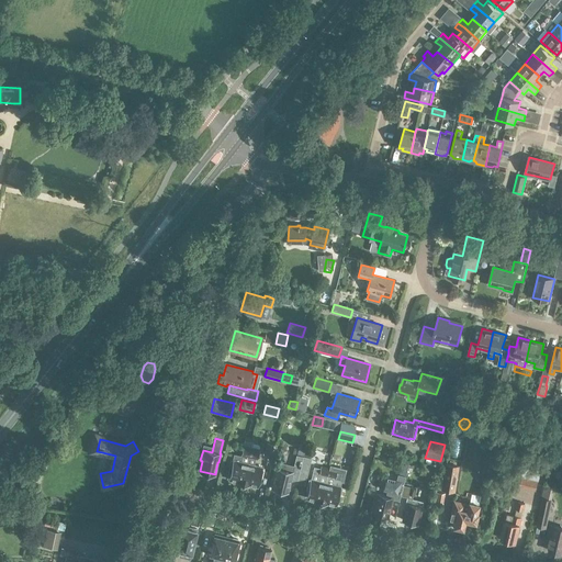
[(276,445),(267,442),(263,456),(272,458),(276,445)]
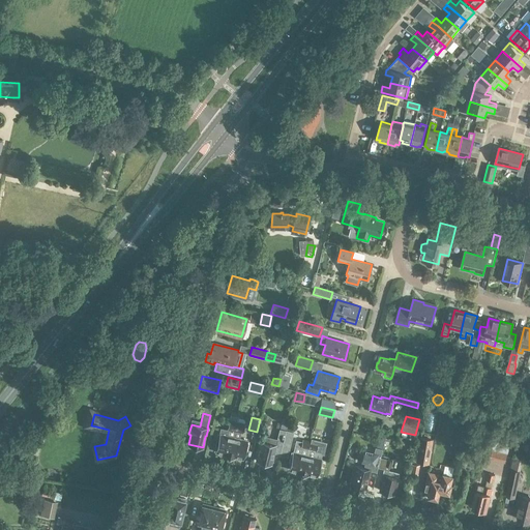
[(218,443),(216,451),(230,454),(238,421),(232,420),(230,419),(227,430),(229,430),(228,436),(228,437),(219,435),(218,434),(216,443),(218,443)]
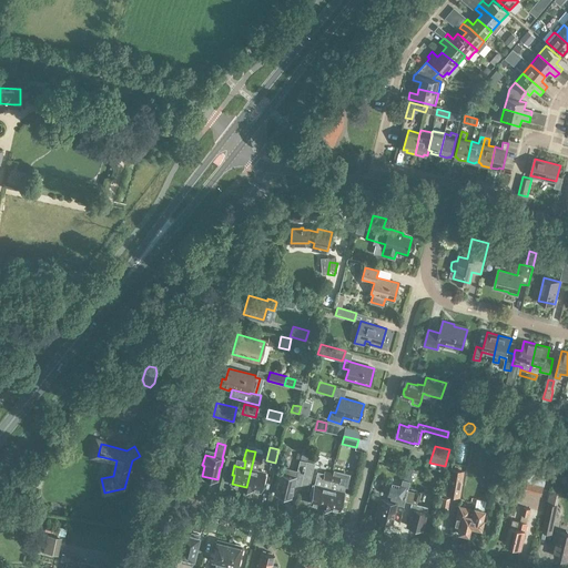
[(559,450),(554,473),(560,474),(566,452),(559,450)]
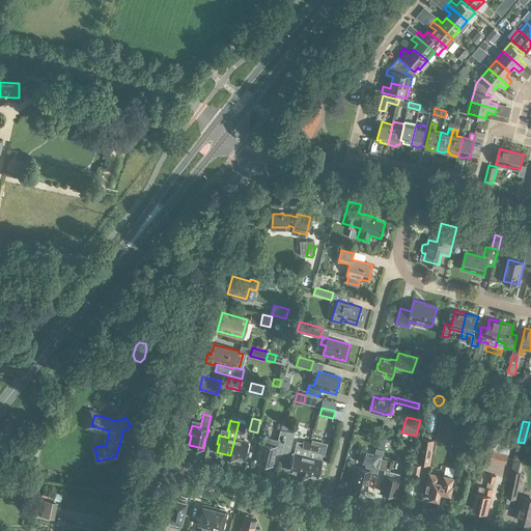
[(239,422),(230,455),(244,459),(246,450),(247,451),(249,442),(240,440),(241,439),(242,434),(244,435),(246,424),(239,422)]
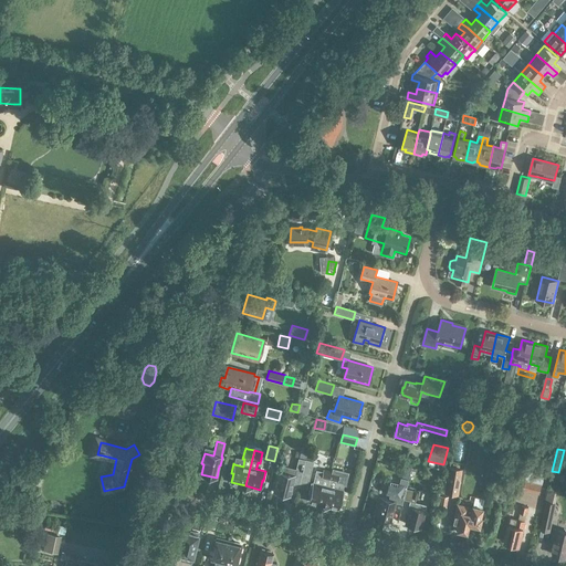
[(450,451),(449,462),(459,463),(460,452),(450,451)]
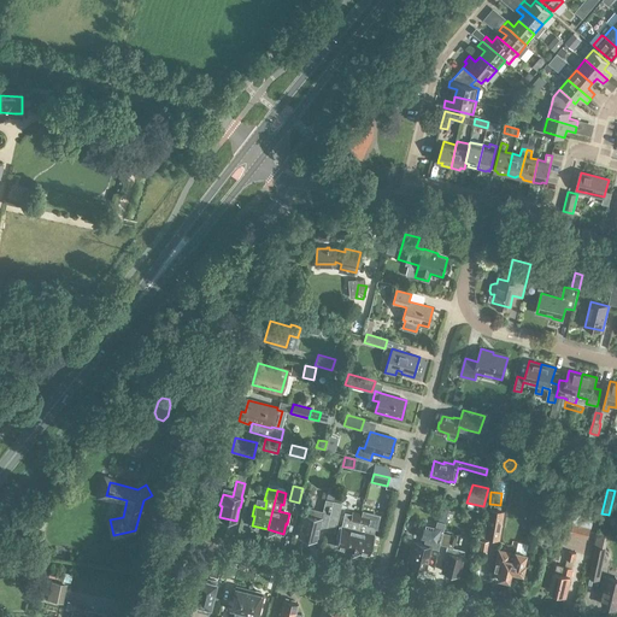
[(301,528),(299,538),(316,541),(318,529),(319,530),(319,528),(327,529),(328,522),(329,519),(333,501),(327,500),(323,516),(322,518),(304,513),(303,513),(299,528),(301,528)]
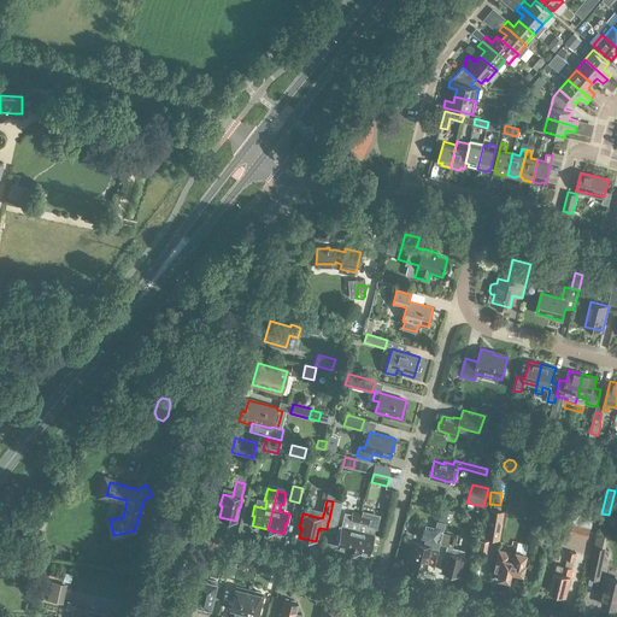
[(333,501),(329,519),(338,522),(342,504),(333,501)]
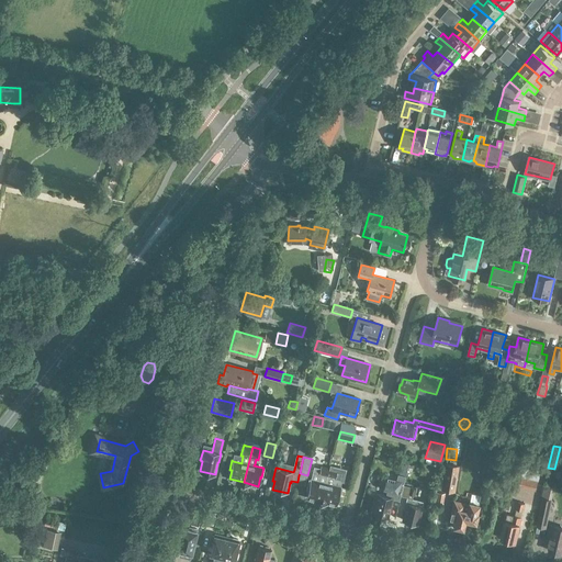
[(526,459),(521,476),(531,479),(539,480),(543,460),(534,458),(532,460),(526,459)]
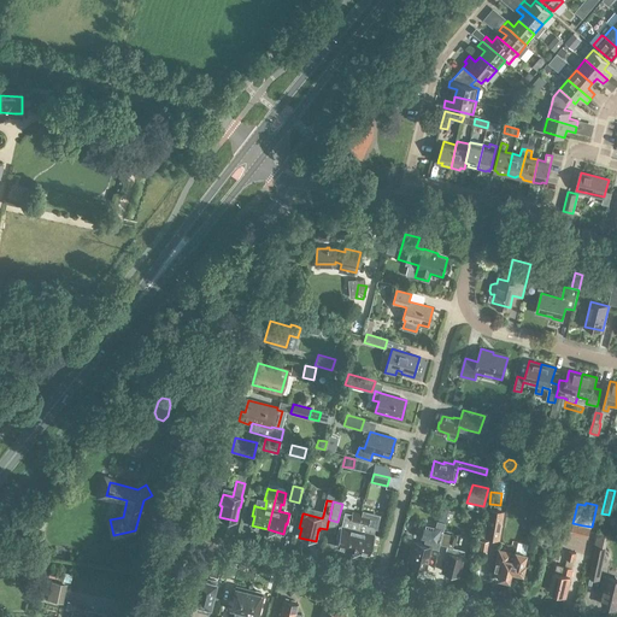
[(503,511),(489,509),(485,536),(498,539),(503,511)]
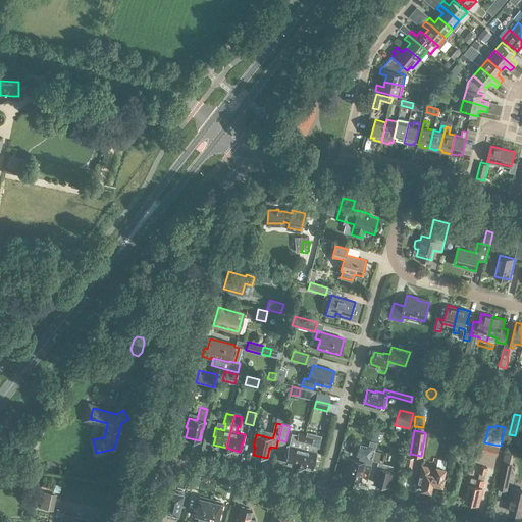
[(288,454),(285,462),(299,466),(303,448),(304,444),(306,434),(298,432),(298,433),(297,438),(296,437),(291,436),(289,446),(288,446),(285,454),(288,454)]
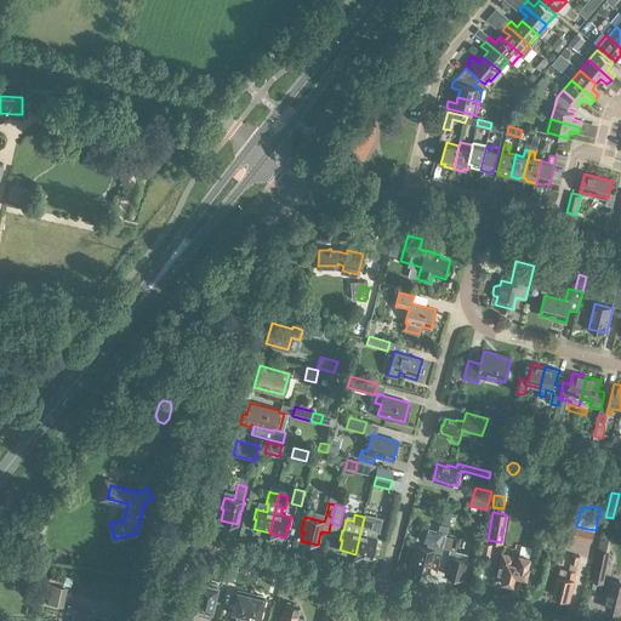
[(360,533),(355,554),(371,558),(374,548),(375,548),(377,539),(375,537),(377,531),(371,530),(374,519),(364,517),(362,528),(360,533)]
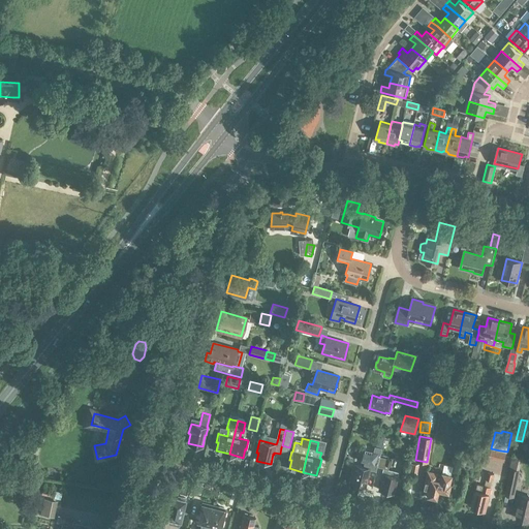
[(355,465),(351,483),(352,483),(353,485),(356,485),(358,485),(365,486),(367,476),(368,477),(370,469),(371,469),(372,465),(377,467),(380,457),(382,447),(378,447),(374,446),(373,452),(367,450),(365,461),(364,462),(363,467),(355,465)]
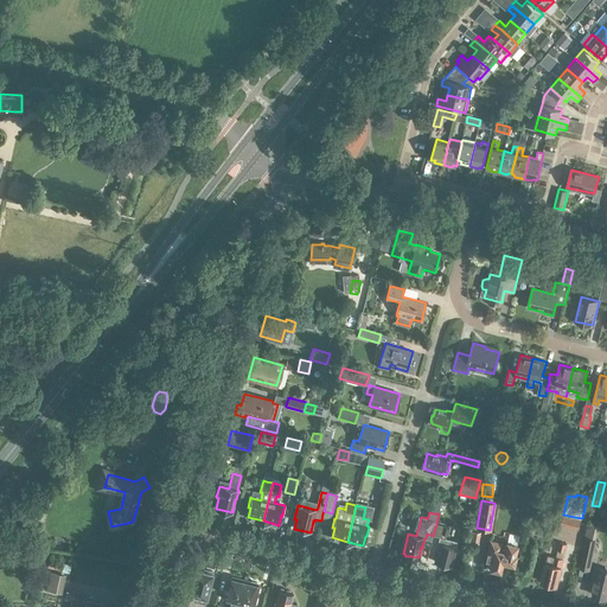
[(563,515),(561,525),(572,528),(574,517),(563,515)]
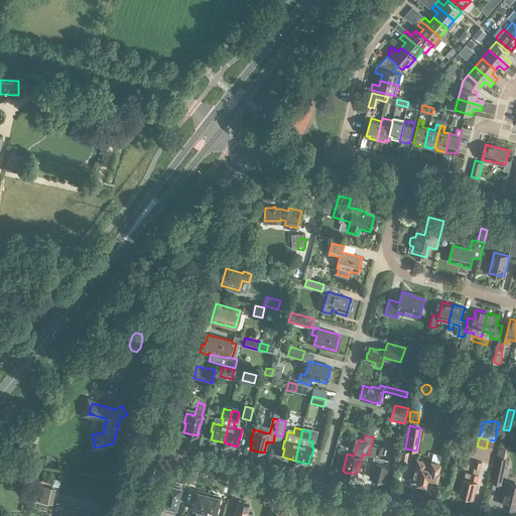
[(499,457),(493,482),(501,484),(507,459),(499,457)]
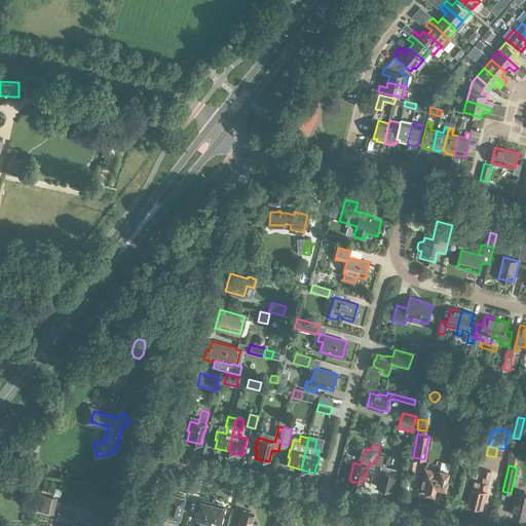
[(379,478),(377,487),(390,490),(395,474),(396,470),(385,467),(382,466),(381,471),(380,471),(378,478),(379,478)]
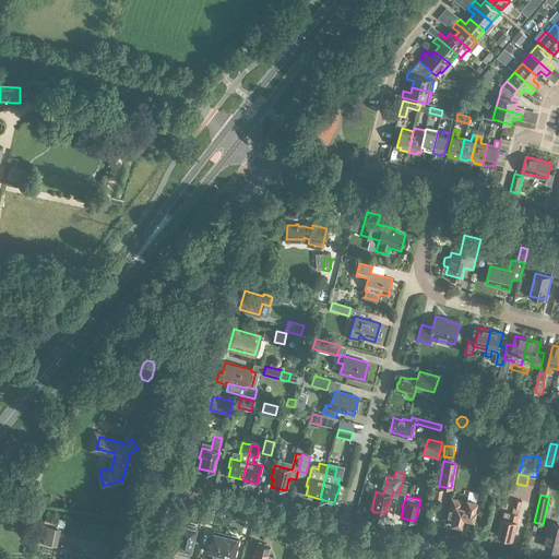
[(450,503),(448,514),(450,514),(448,521),(451,522),(451,524),(452,524),(453,526),(459,527),(460,526),(461,526),(463,519),(473,522),(476,511),(475,511),(477,502),(466,500),(465,500),(463,500),(455,498),(453,504),(450,503)]
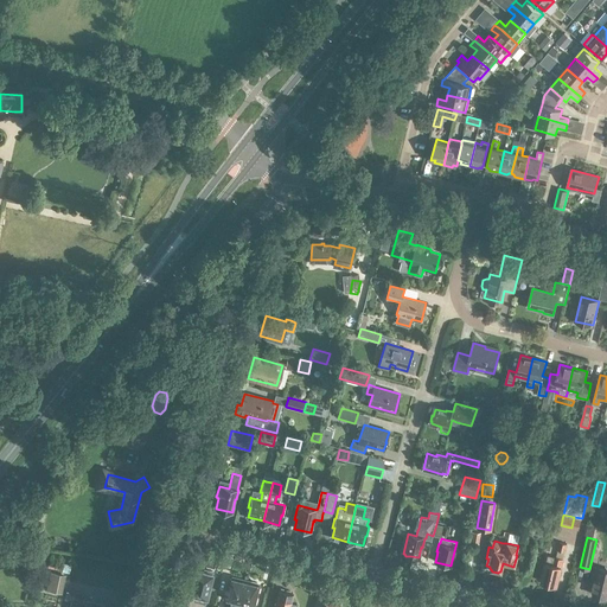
[(560,542),(557,550),(558,550),(564,551),(566,551),(568,543),(566,543),(560,542)]
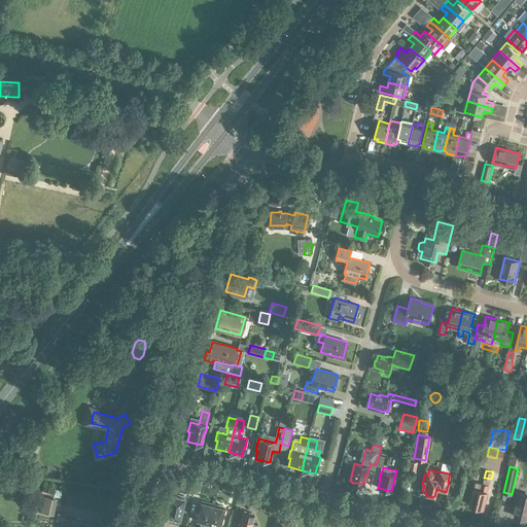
[(475,488),(470,504),(483,507),(487,491),(489,485),(483,483),(482,483),(476,482),(475,488)]
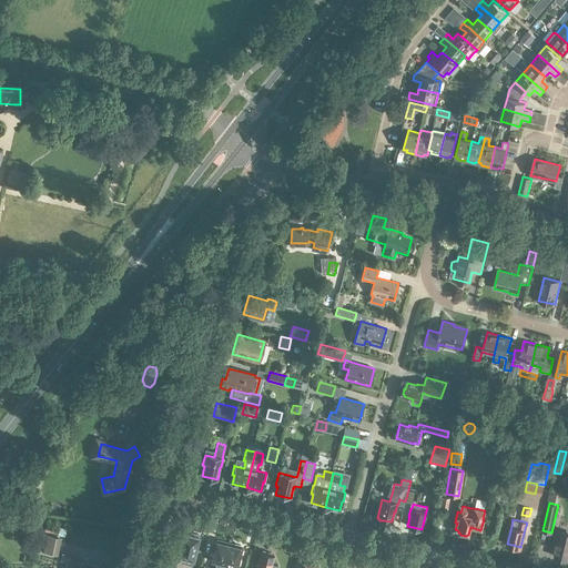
[(567,533),(556,530),(553,547),(557,548),(555,556),(567,558),(567,533)]
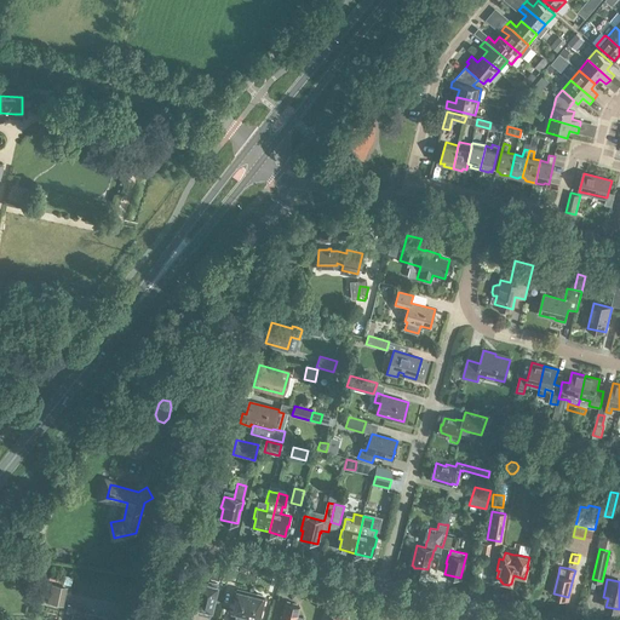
[(218,586),(217,586),(217,584),(208,581),(208,584),(200,581),(197,591),(195,590),(194,593),(196,595),(194,607),(212,612),(218,586)]
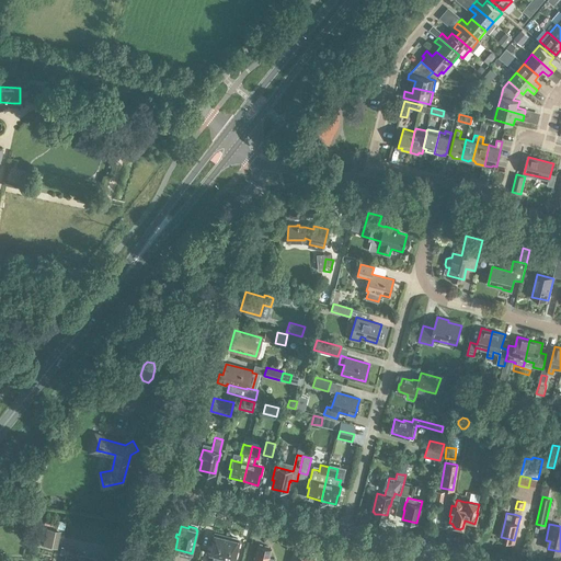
[(42,545),(56,548),(59,530),(45,527),(42,545)]
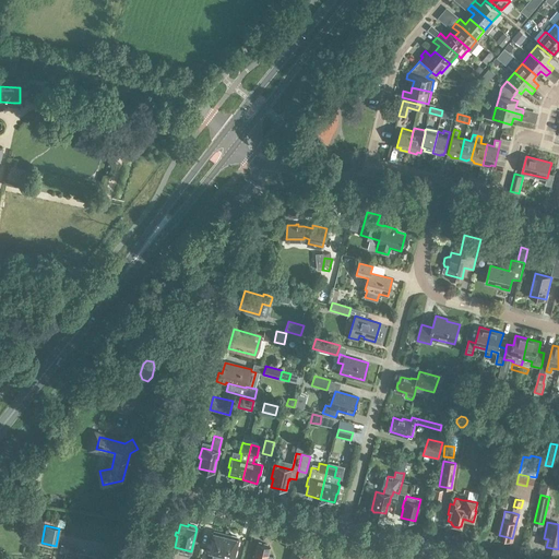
[(211,532),(206,550),(213,551),(211,558),(218,558),(225,536),(218,534),(218,532),(214,531),(213,533),(211,532)]
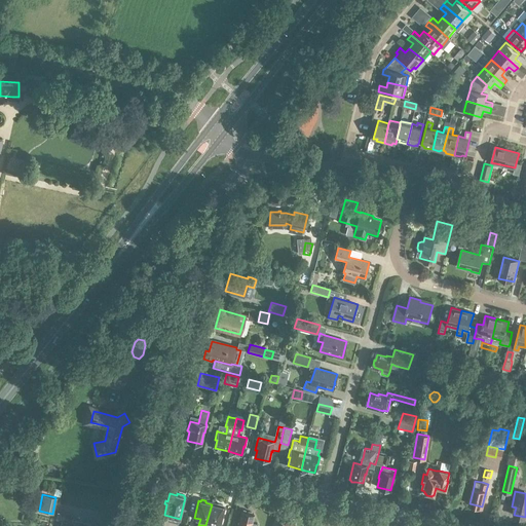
[(212,504),(205,525),(213,525),(214,523),(220,524),(225,508),(222,506),(223,505),(218,503),(218,505),(212,504)]
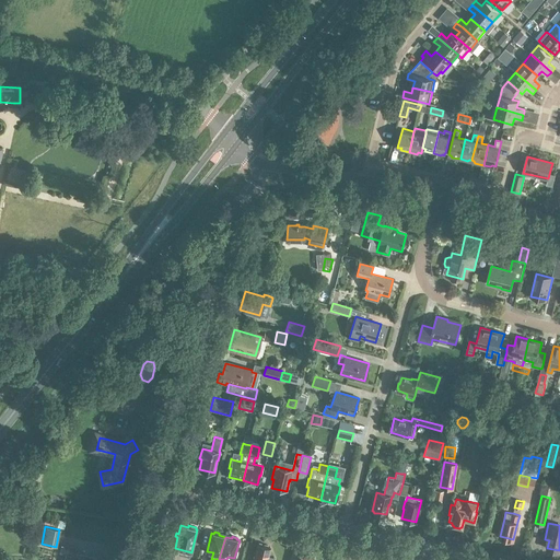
[(65,555),(63,559),(100,559),(94,559),(95,557),(76,552),(77,548),(65,545),(63,553),(65,555)]
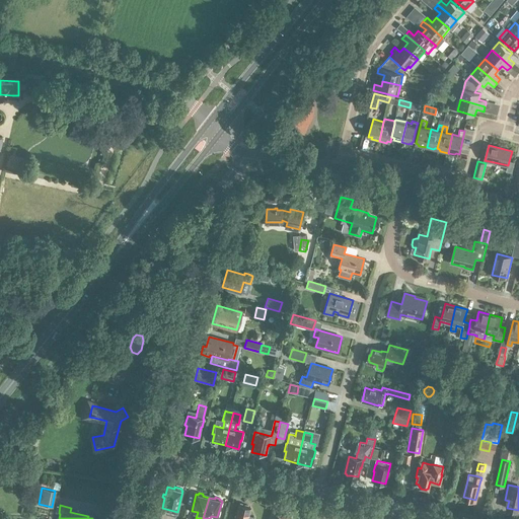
[(254,518),(255,517),(248,515),(250,507),(249,507),(248,505),(244,505),(243,506),(239,505),(235,518),(254,518)]
